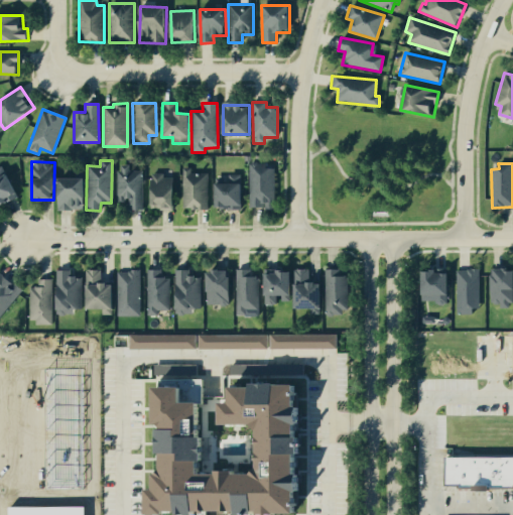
[(3,164),(0,166),(0,207),(19,197),(3,164)]
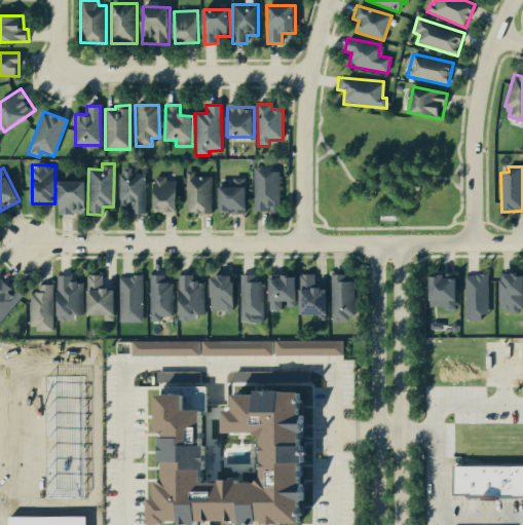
[(279,213),(281,169),(254,167),(253,212),(279,213)]
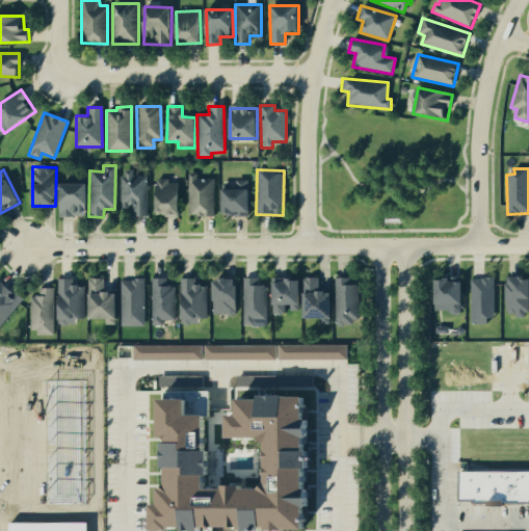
[(146,177),(132,177),(132,170),(121,170),(120,208),(131,209),(131,216),(144,216),(146,177)]
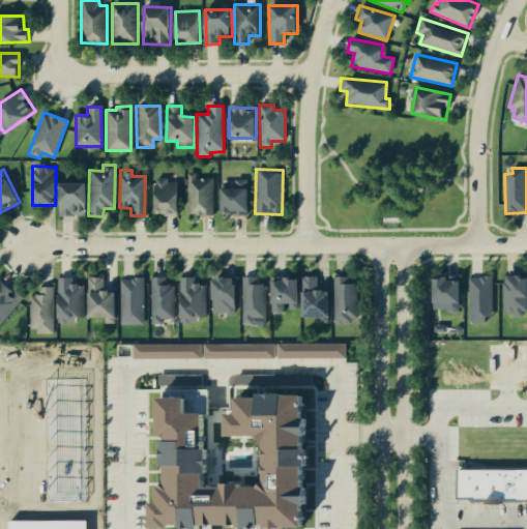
[(186,214),(211,215),(212,179),(195,178),(196,173),(187,173),(186,214)]
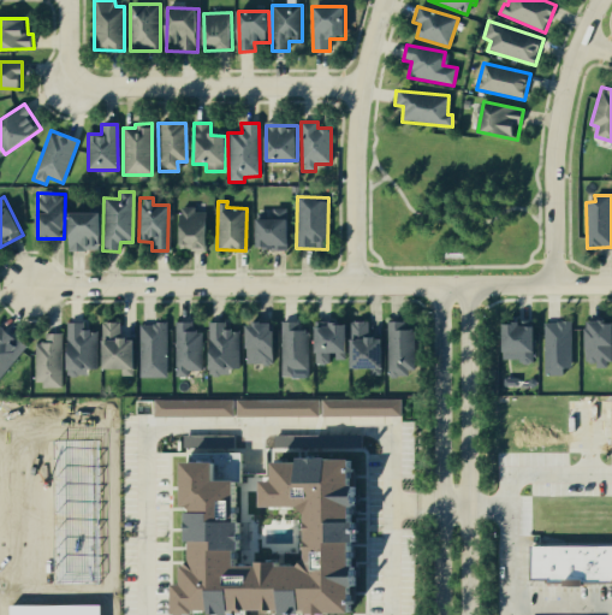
[(195,207),(178,208),(178,250),(208,249),(208,213),(195,213),(195,207)]
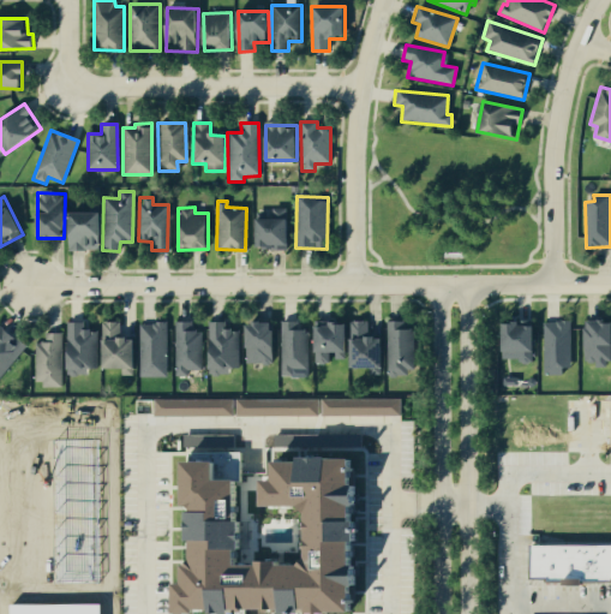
[(256,249),(287,250),(288,209),(273,208),(271,220),(257,219),(256,249)]
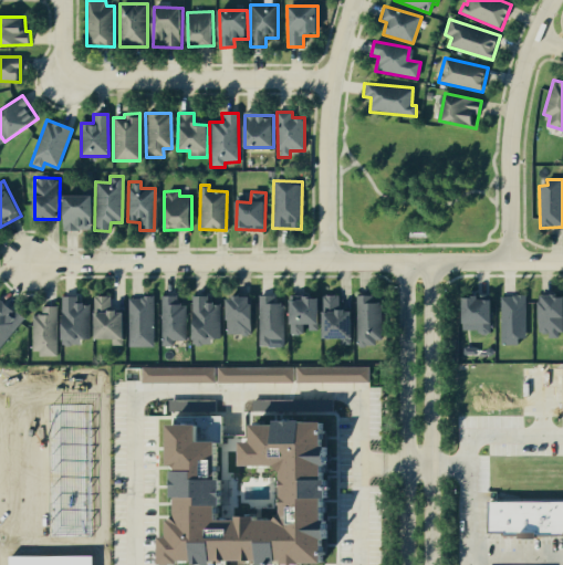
[(93,196),(64,196),(63,231),(93,231),(93,196)]
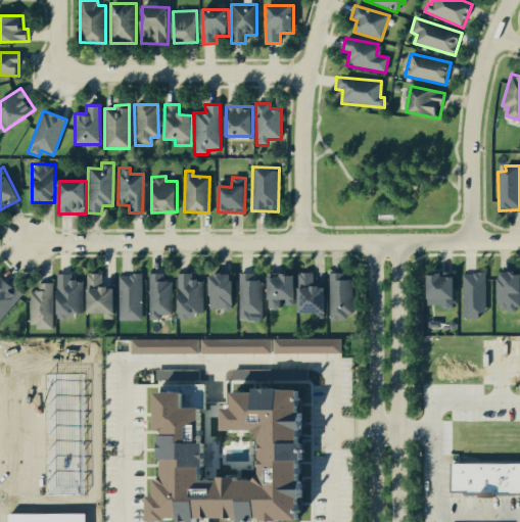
[(253,273),(238,274),(239,321),(262,320),(261,281),(253,281),(253,273)]
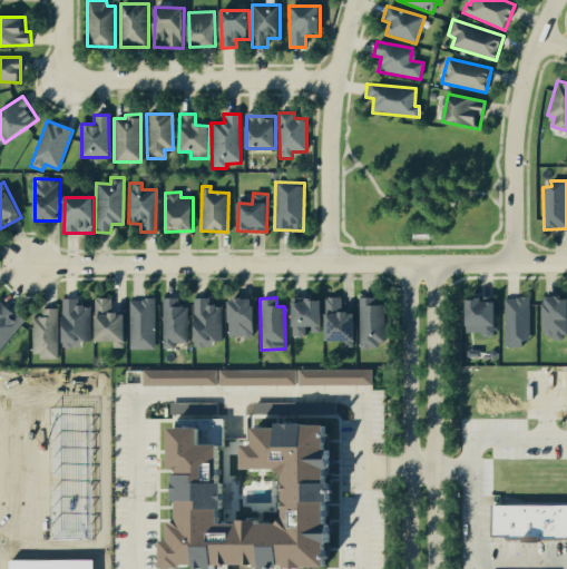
[(354,314),(344,314),(344,297),(326,297),(326,341),(343,341),(343,347),(355,346),(354,314)]
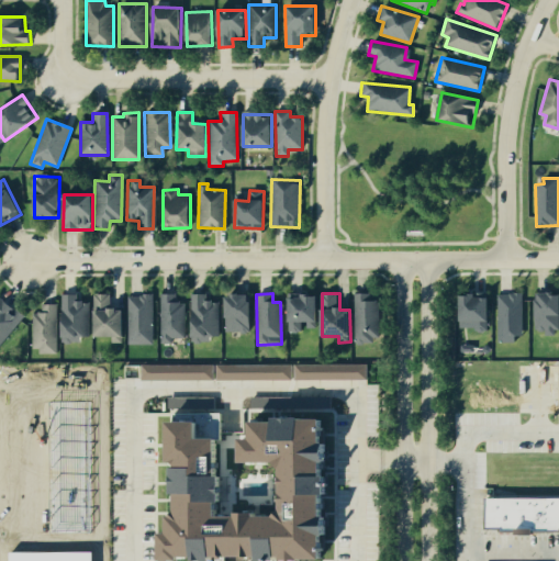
[(558,296),(558,293),(535,294),(536,331),(545,331),(545,336),(558,336),(558,296)]
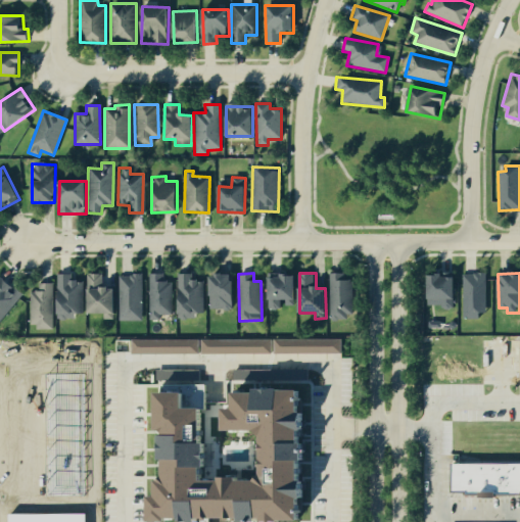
[(82,281),(72,281),(72,274),(56,274),(57,318),(83,317),(82,281)]
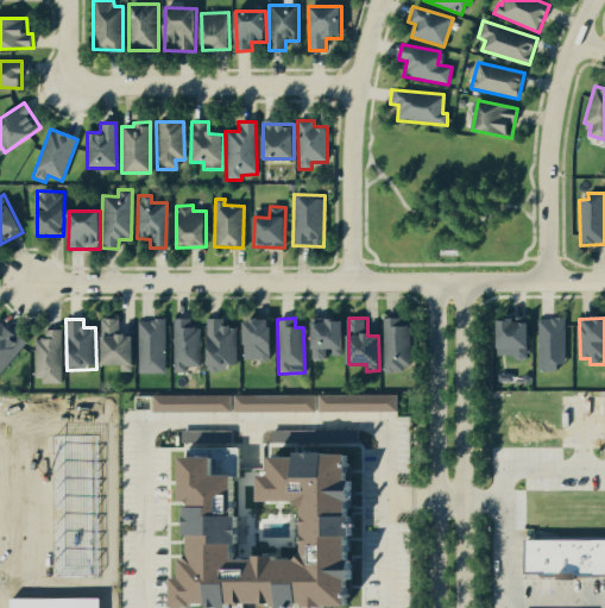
[(133,364),(133,333),(119,333),(119,319),(101,319),(102,365),(133,364)]
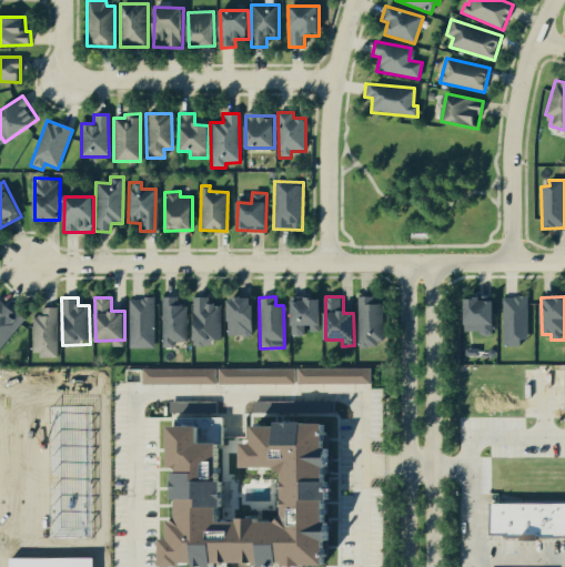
[(177,297),(161,297),(161,347),(172,347),(172,342),(184,342),(185,306),(177,306),(177,297)]
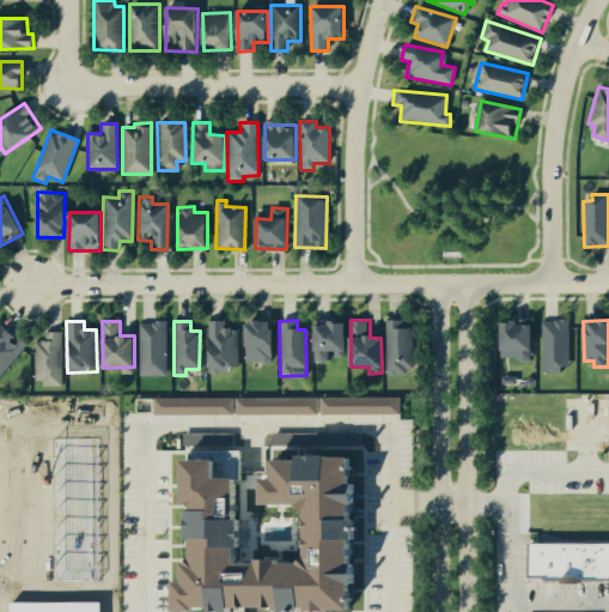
[(206,321),(208,373),(238,371),(237,328),(225,329),(225,321),(206,321)]
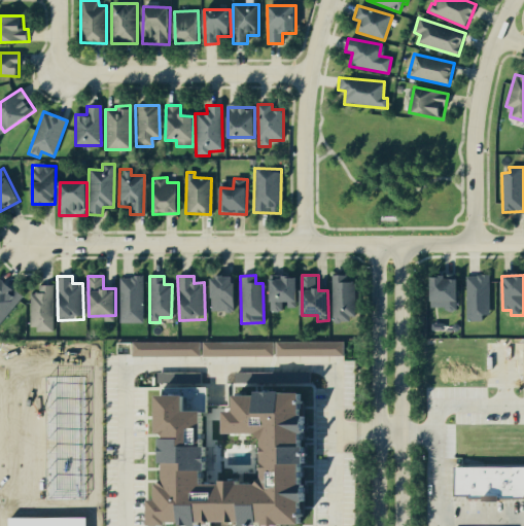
[(298,308),(299,277),(271,276),(270,311),(284,312),(284,308),(298,308)]
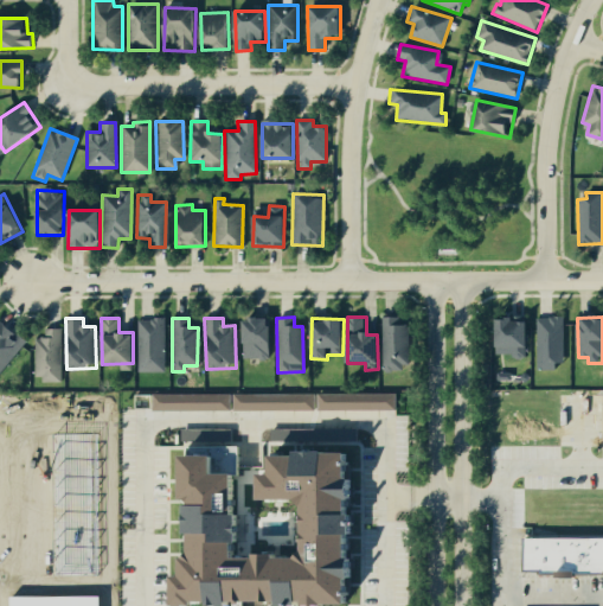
[(383,369),(409,369),(409,318),(382,319),(383,369)]
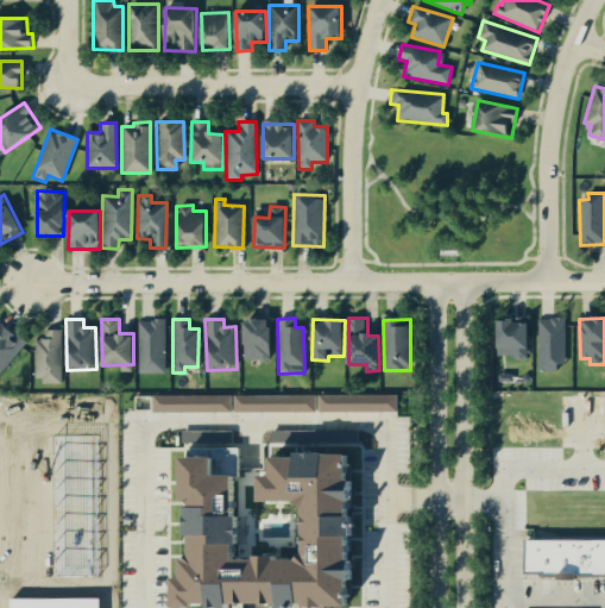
[(529,319),(498,319),(497,357),(528,358),(529,319)]
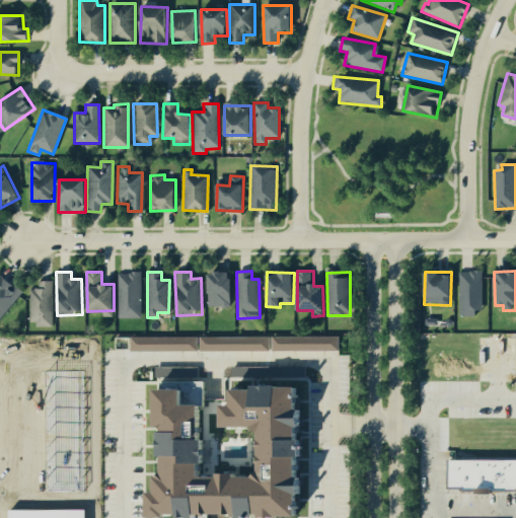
[(481,272),(458,272),(458,315),(481,315),(481,272)]
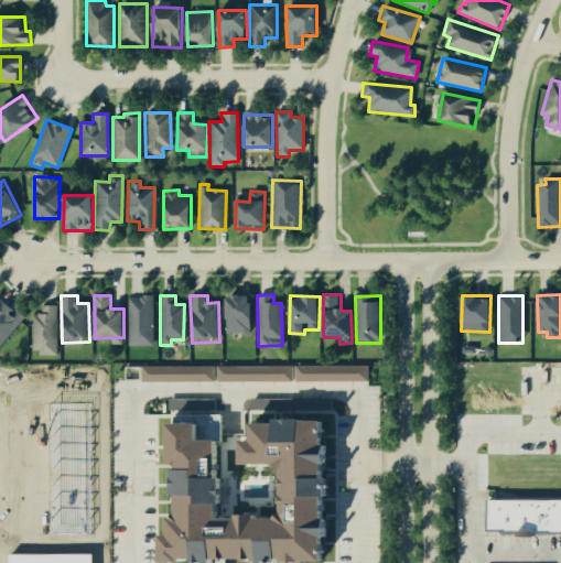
[(126,296),(127,346),(152,346),(152,296),(126,296)]
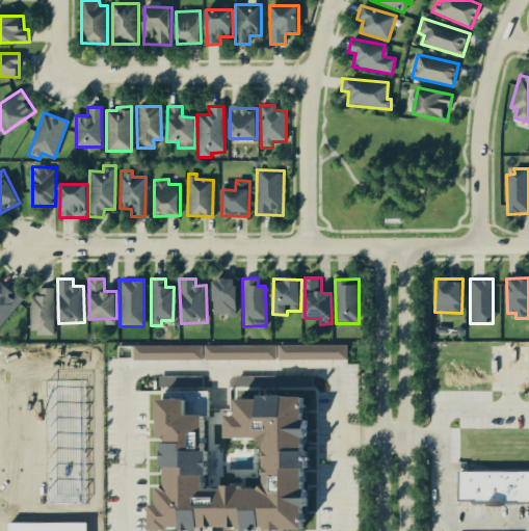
[(213,315),(237,315),(237,280),(213,280),(213,315)]
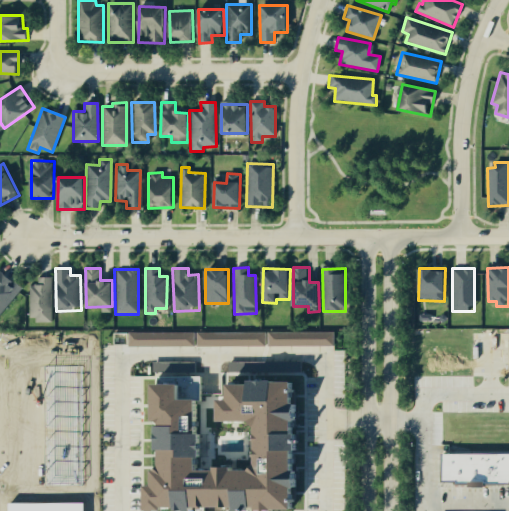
[(0,314),(22,289),(0,271),(0,314)]
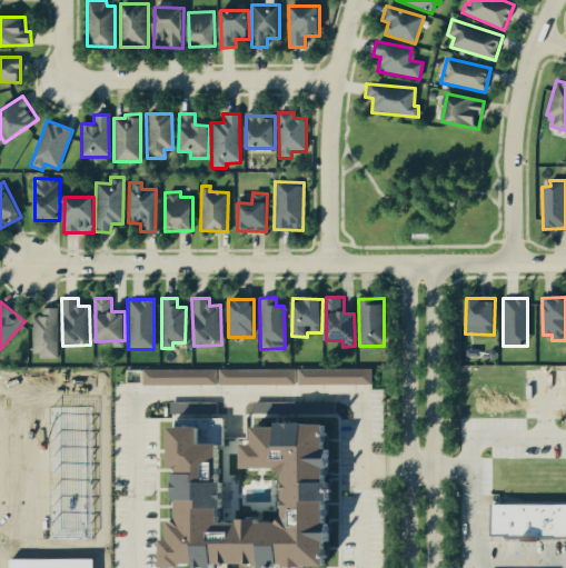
[(57,308),(41,308),(41,317),(32,317),(32,357),(57,357),(57,308)]
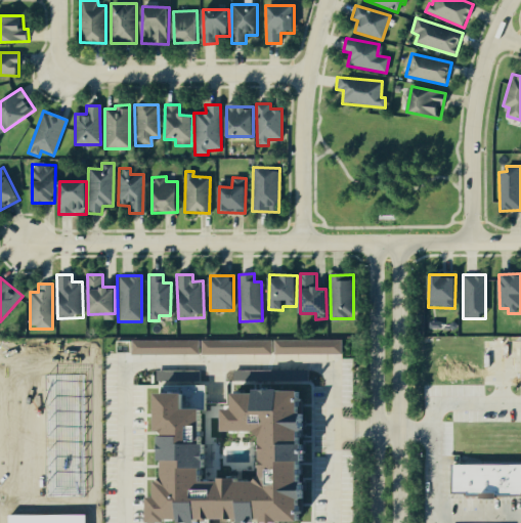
[(200,340),(131,341),(131,354),(200,354),(200,340)]
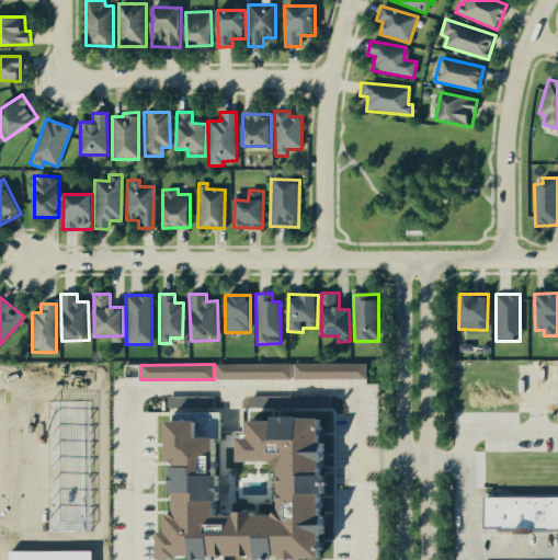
[(216,365),(216,380),(291,379),(291,364),(216,365)]
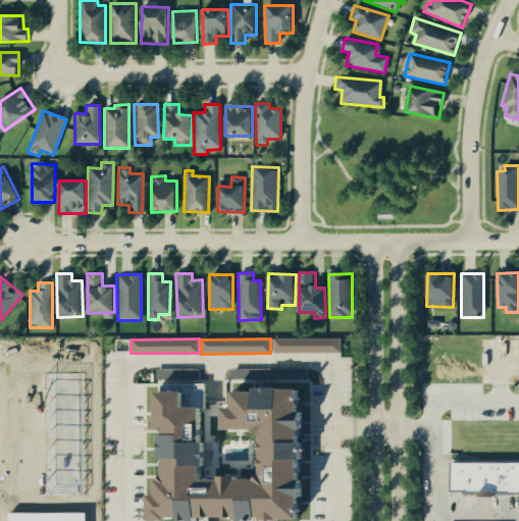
[(341,353),(341,339),(272,339),(272,353),(341,353)]
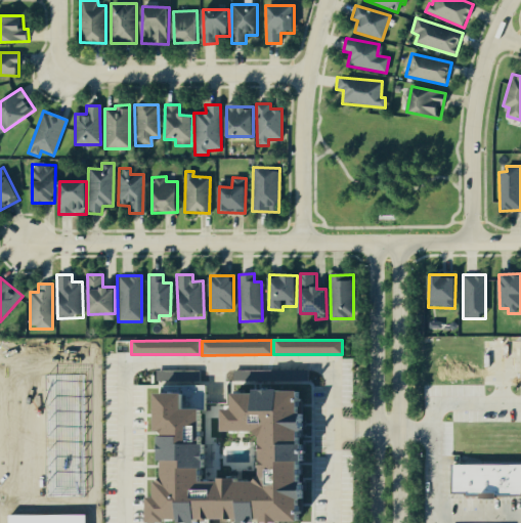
[(308,522),(308,498),(310,498),(310,422),(308,422),(308,392),(232,392),(232,432),(270,431),(270,481),(211,481),(211,409),(206,409),(206,383),(200,383),(200,371),(156,371),(156,431),(170,431),(170,481),(165,481),(165,498),(149,498),(149,522),(308,522)]
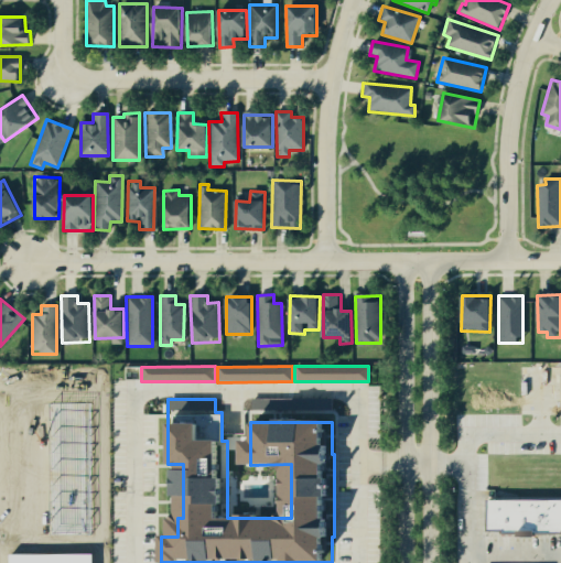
[(88,405),(88,536),(46,536),(46,405),(88,405)]
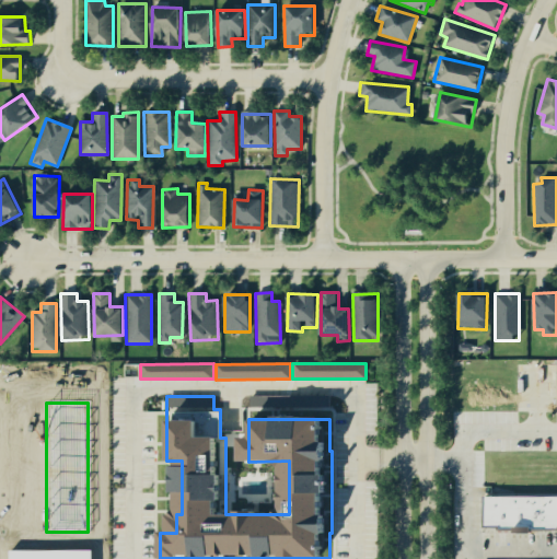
[(556,497),(488,496),(488,528),(556,528),(556,497)]
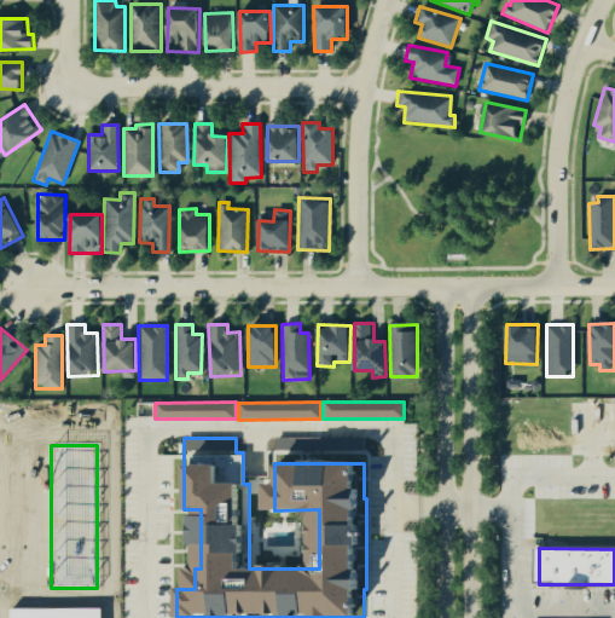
[(184,588),(195,588),(193,570),(184,570),(184,588)]
